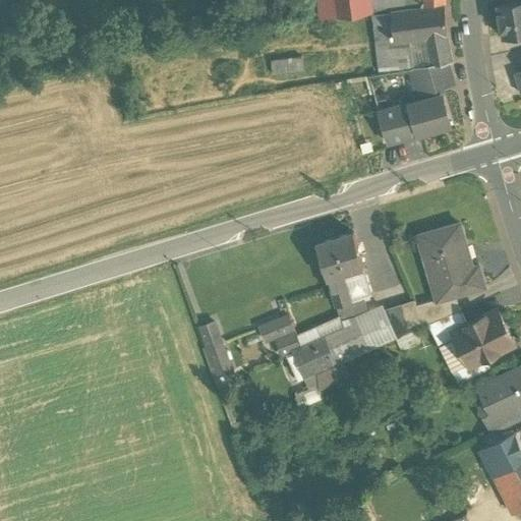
[(335,0),(319,0),(322,18),(338,16),(335,0)]
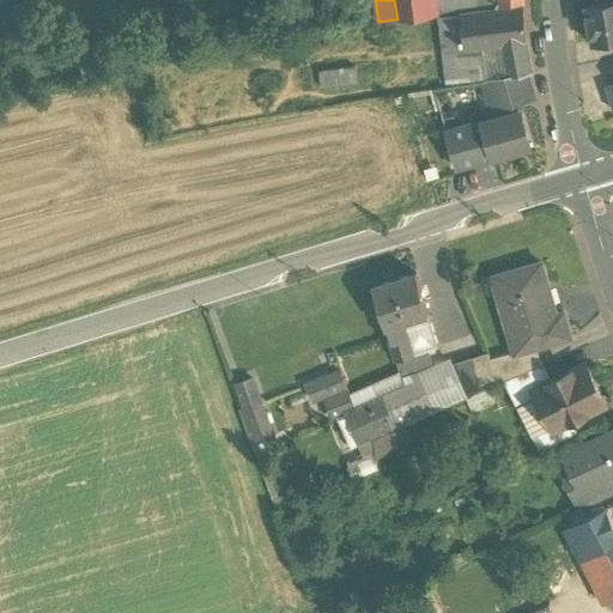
[(394,0),(398,19),(435,14),(432,0),(394,0)]
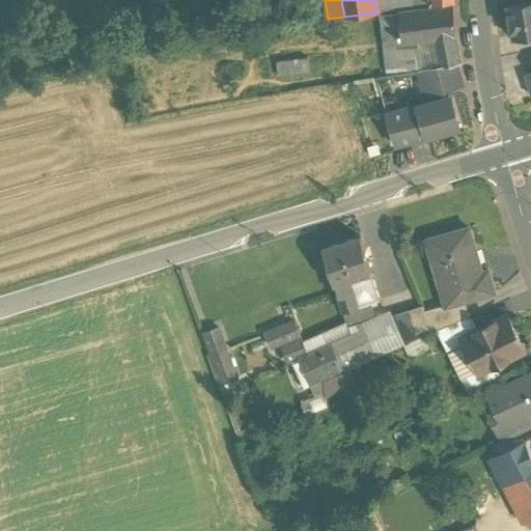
[(388,0),(374,0),(376,12),(390,10),(388,0)]
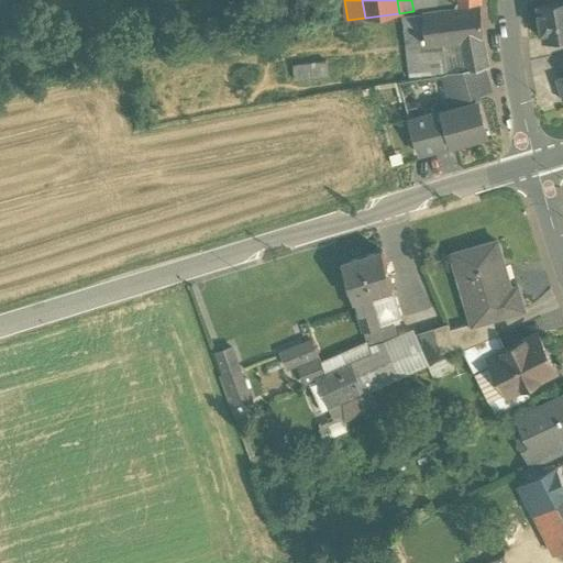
[(411,0),(414,11),(437,8),(434,0),(411,0)]
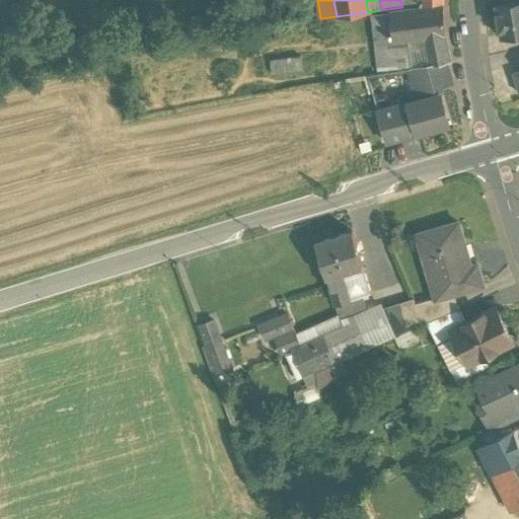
[(518,2),(496,6),(501,36),(518,32),(518,2)]
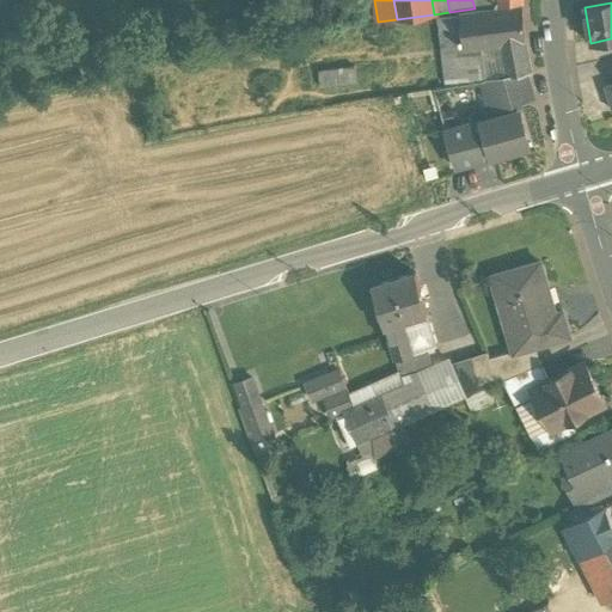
[(521,7),(460,14),(461,48),(481,46),(500,43),(524,40),(521,7)]
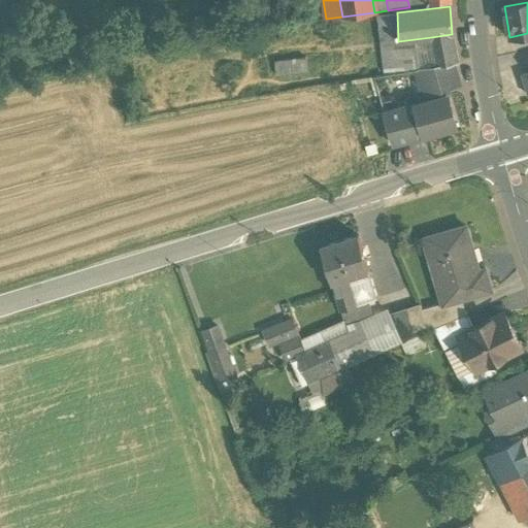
[(378,15),(381,42),(384,75),(416,70),(419,69),(415,39),(398,41),(397,12),(378,15)]
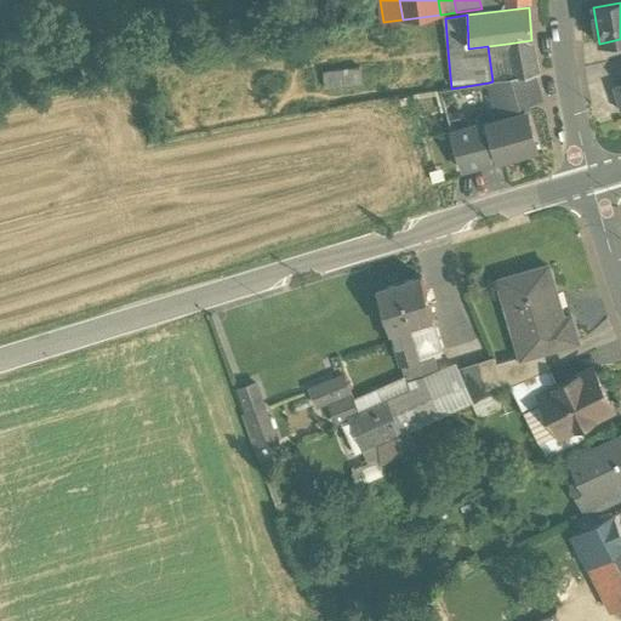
[(531,40),(507,44),(516,78),(534,74),(537,73),(531,40)]
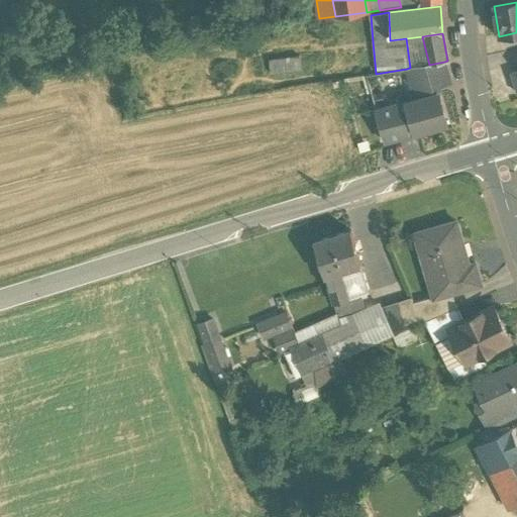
[(422,36),(406,38),(410,68),(429,65),(422,36)]
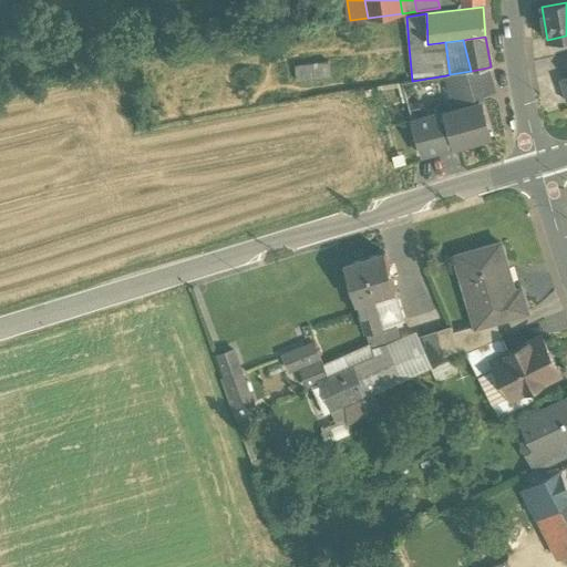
[(450,74),(446,75),(456,109),(481,102),(480,98),(495,93),(487,68),(471,71),(450,74)]
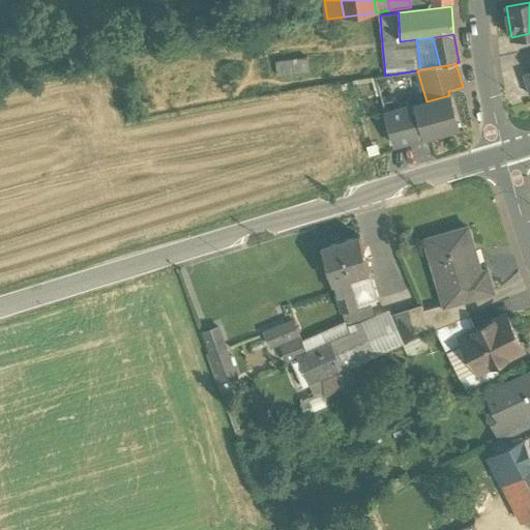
[(427,101),(417,105),(427,137),(459,127),(449,95),(427,101)]
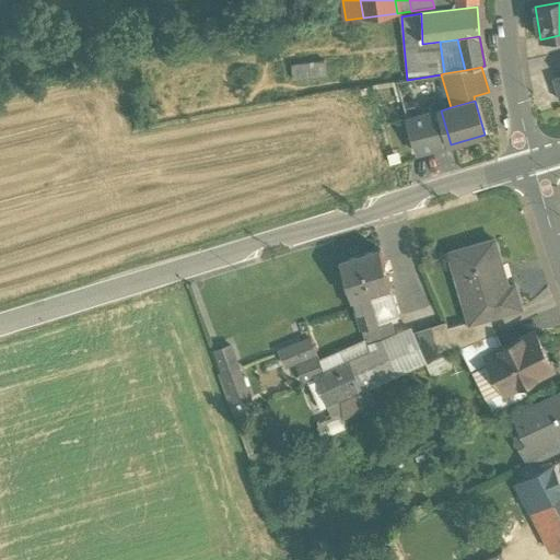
[(451,144),(441,111),(433,113),(442,147),(451,144)]
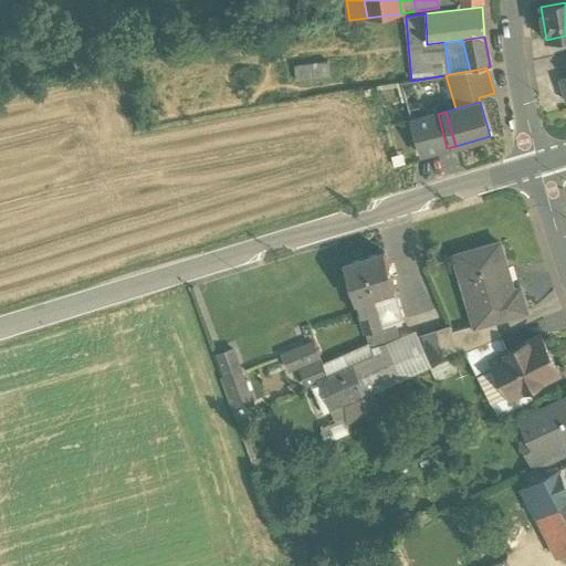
[(438,114),(411,122),(421,155),(447,148),(438,114)]
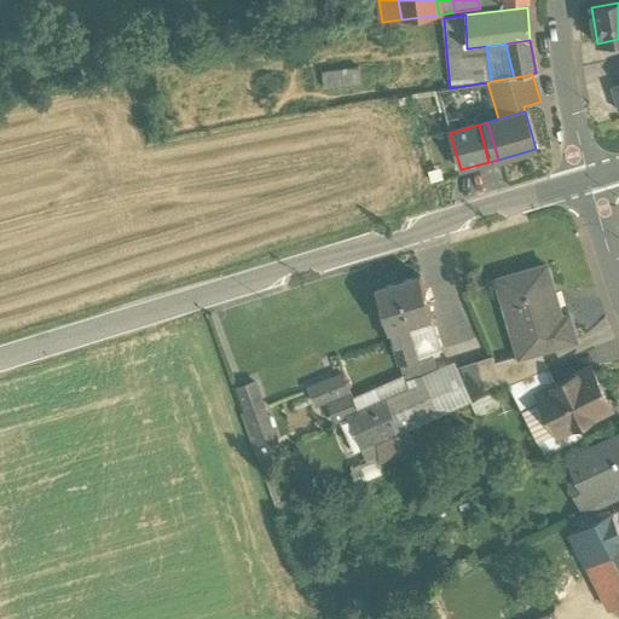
[(547,267),(497,281),(518,357),(519,358),(541,352),(576,342),(568,316),(561,318),(547,267)]
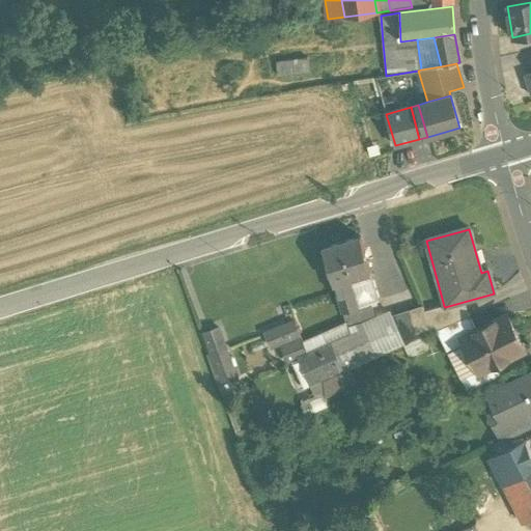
[(360,238),(323,249),(332,284),(335,283),(344,313),(357,309),(348,279),(369,273),(360,238)]
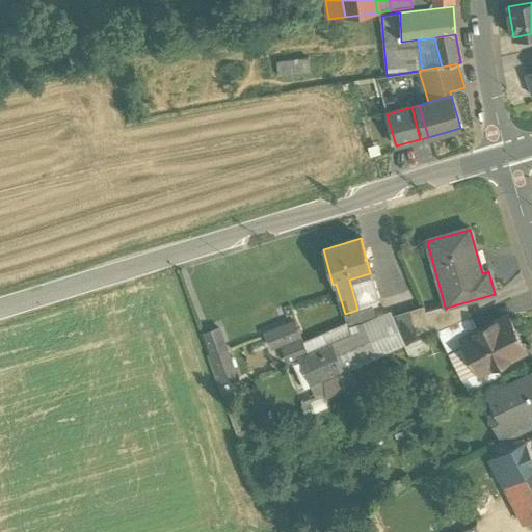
[(446,308),(445,307),(425,313),(424,313),(430,334),(436,330),(470,316),(464,302),(446,308)]
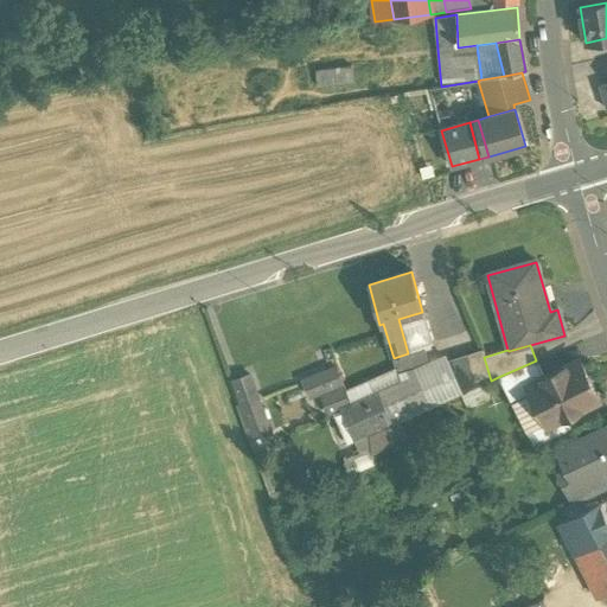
[(408,353),(394,358),(396,369),(398,375),(414,371),(415,371),(429,366),(423,349),(408,353)]
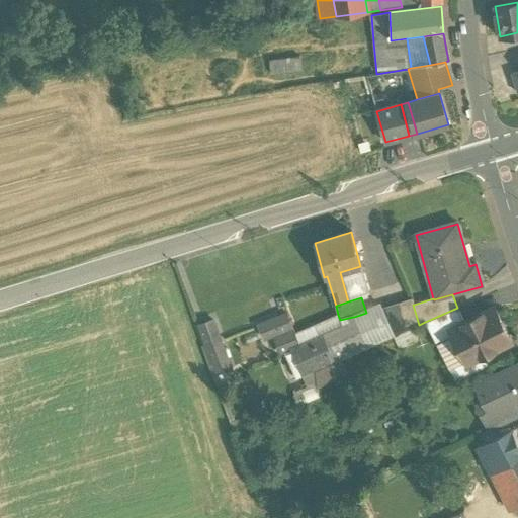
[(412,298),(381,309),(391,337),(419,325),(413,305),(414,305),(412,298)]
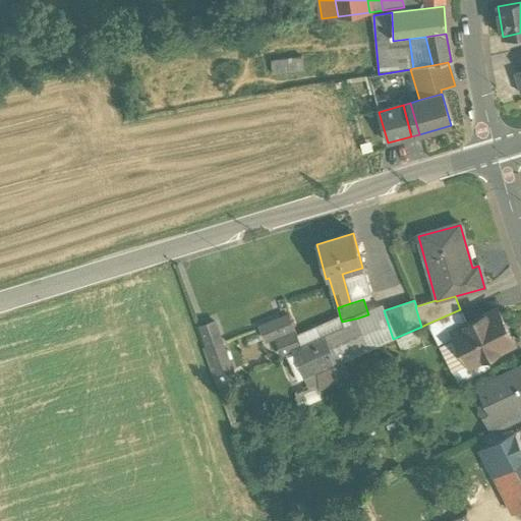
[(460,309),(427,324),(440,347),(457,338),(454,332),(467,326),(460,309)]
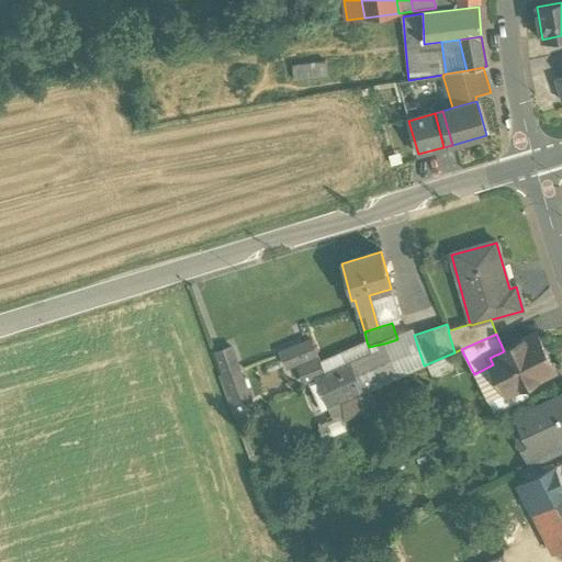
[(397,339),(384,344),(385,348),(398,378),(424,366),(414,335),(397,339)]
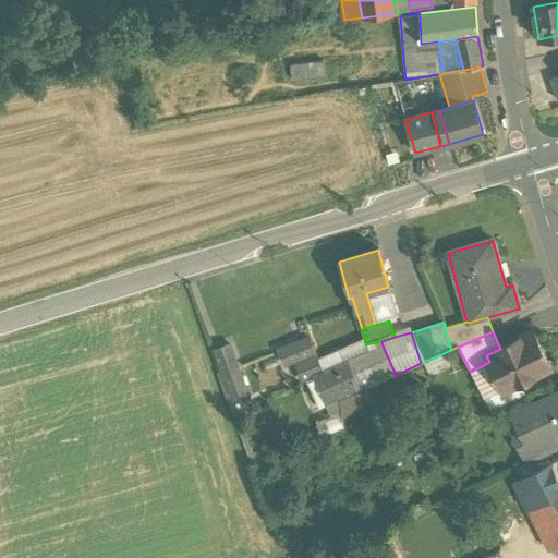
[(500,349),(486,355),(489,362),(502,389),(504,391),(520,384),(552,368),(533,332),(500,349)]
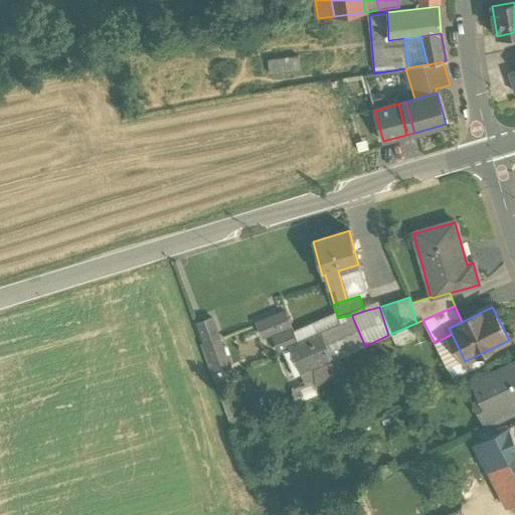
[(286,312),(258,324),(263,337),(291,325),(286,312)]
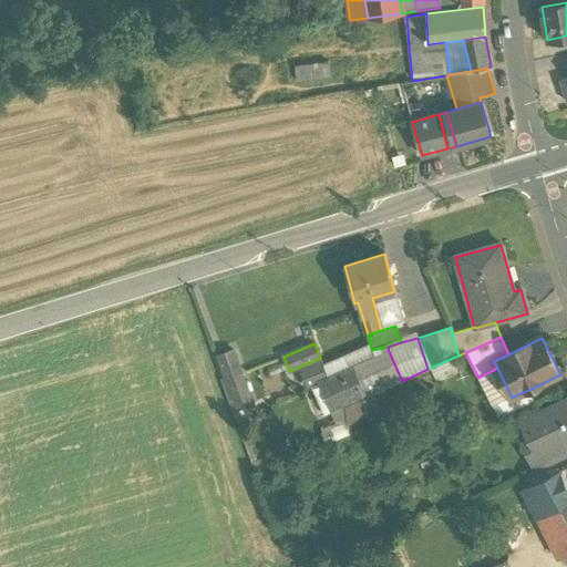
[(370,344),(323,366),(328,377),(352,367),(372,358),(372,350),(370,344)]
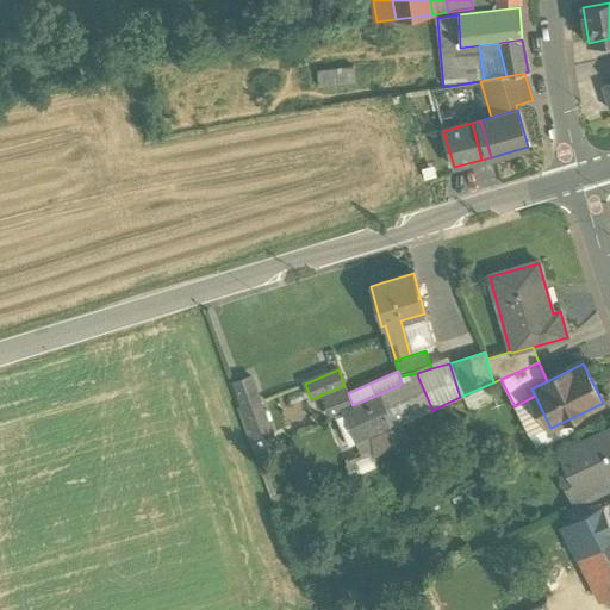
[(250,378),(235,383),(243,408),(238,410),(250,442),(272,435),(250,378)]
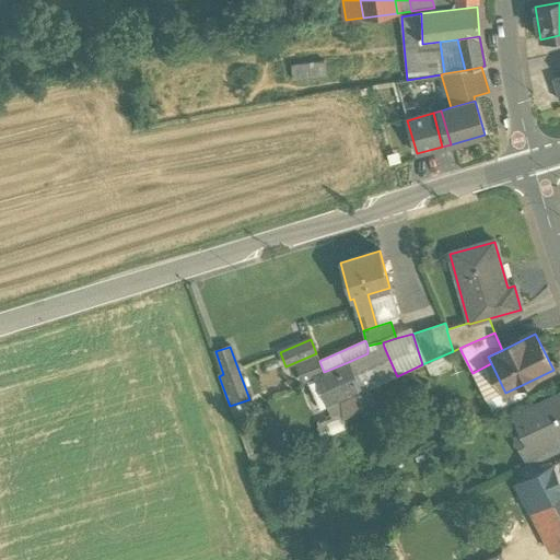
[(348,362),(350,368),(351,366),(362,392),(397,376),(384,347),(368,353),(348,362)]
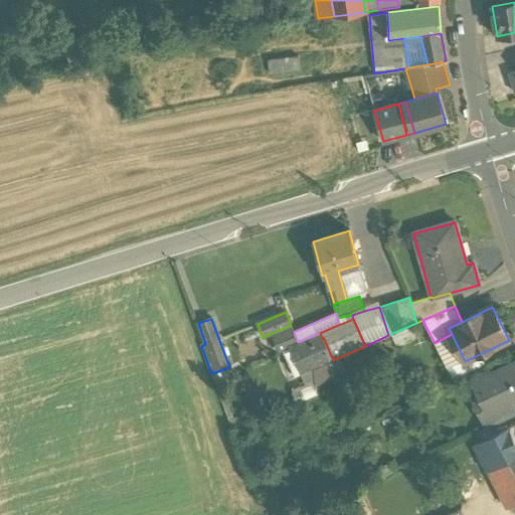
[(288,330),(274,336),(280,351),(283,350),(285,353),(295,348),(288,330)]
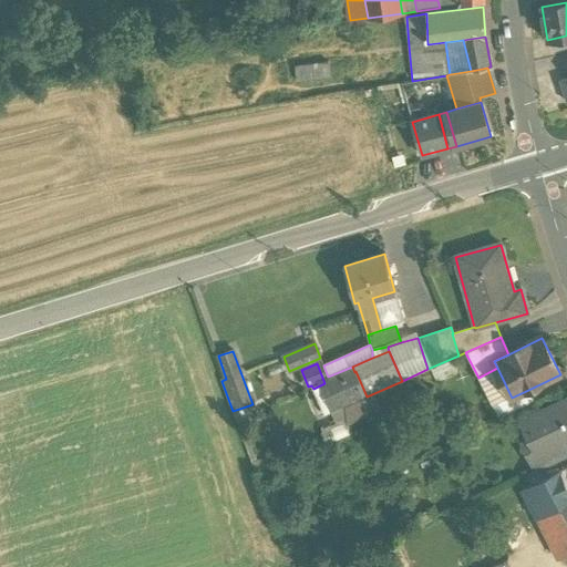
[(352,367),(328,377),(330,380),(341,408),(367,397),(356,371),(354,372),(352,367)]
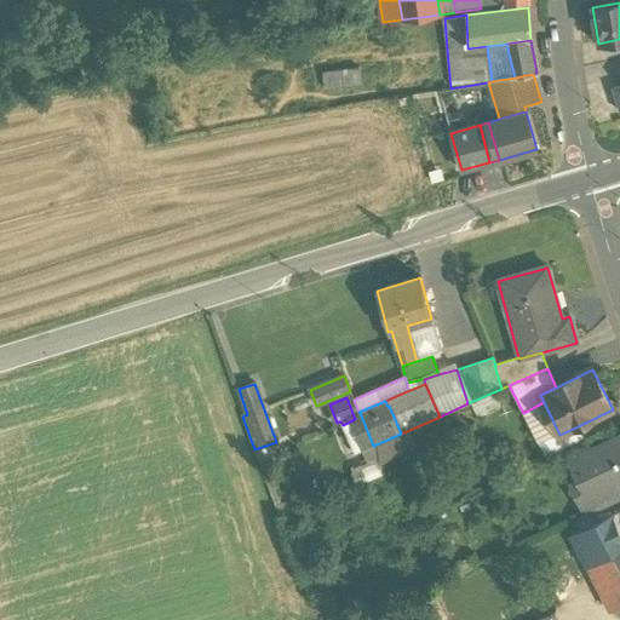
[(355,419),(343,425),(355,453),(361,451),(362,451),(373,446),(361,415),(355,419)]
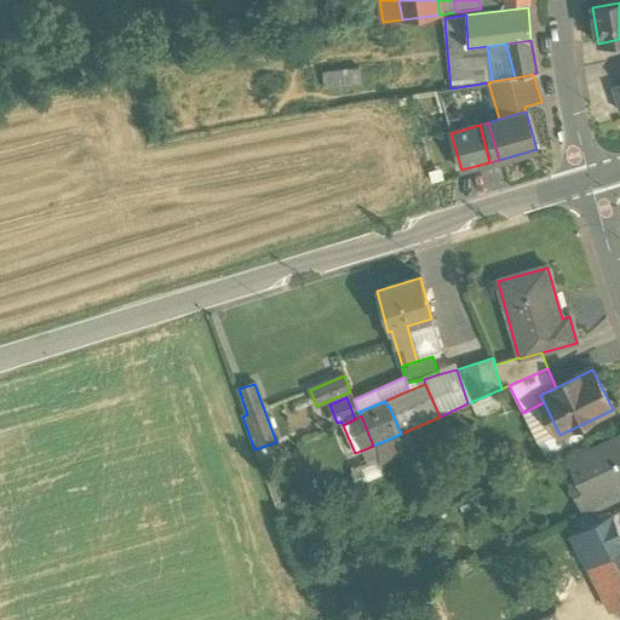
[(558,432),(538,443),(545,458),(584,438),(578,426),(560,435),(558,432)]
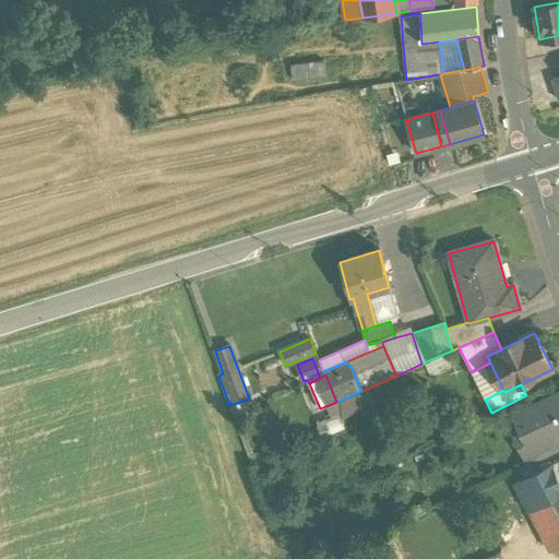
[(558,394),(544,402),(545,403),(516,416),(532,449),(558,437),(558,436),(558,394)]
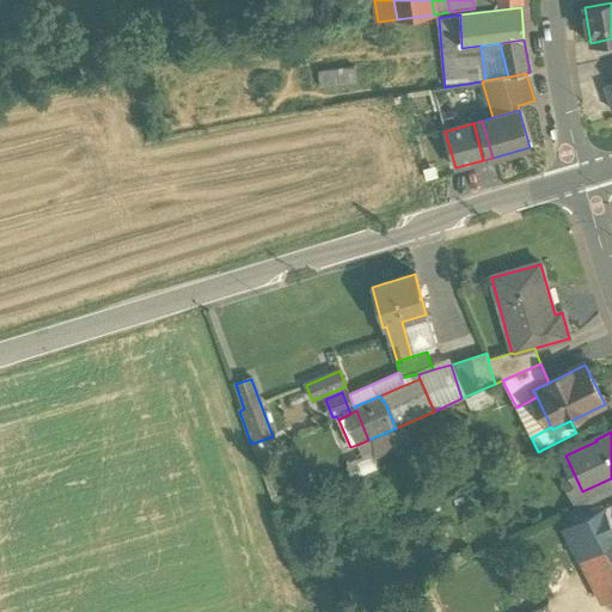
[(582,491),(573,496),(579,509),(611,493),(611,479),(611,478),(582,491)]
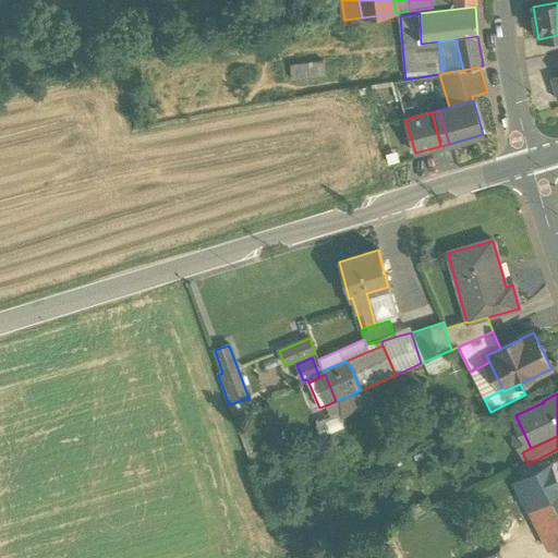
[(557,461),(557,460),(513,482),(549,552),(557,547),(557,461)]
